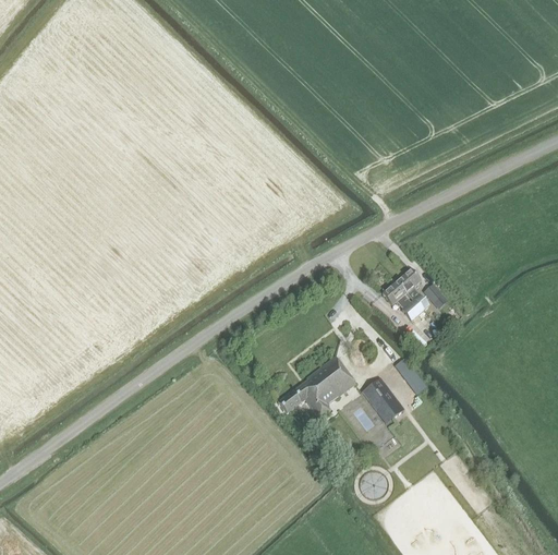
[(429,304),(413,286),(421,280),(411,268),(397,280),(403,287),(402,288),(407,292),(414,299),(421,305),(423,309),(429,304)]
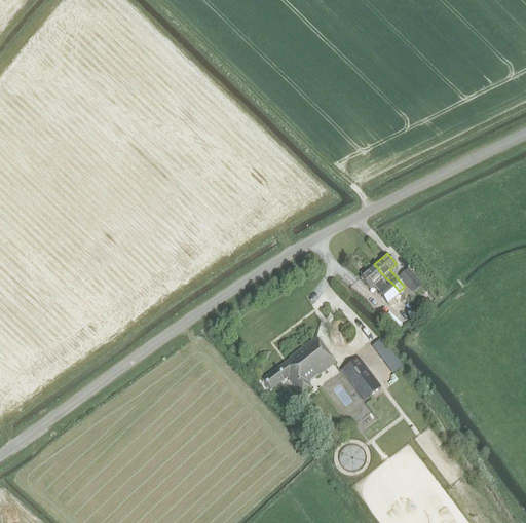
[(390,282),(383,275),(379,271),(380,270),(374,264),(361,275),(370,287),(374,284),(380,291),(379,291),(387,301),(399,291),(397,288),(390,282)]
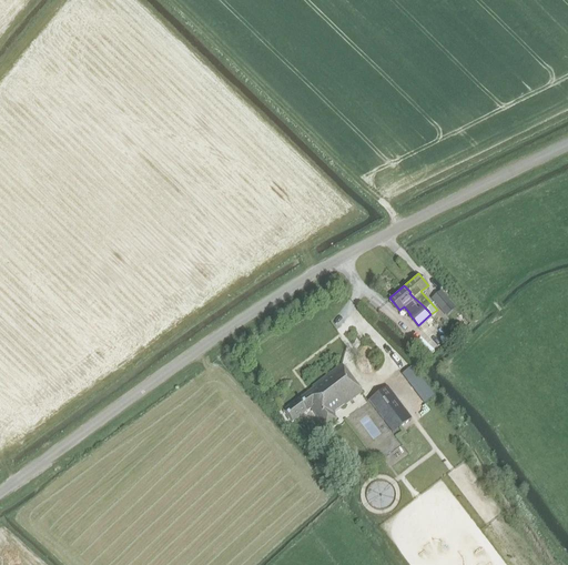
[(456,305),(450,300),(440,289),(432,295),(443,308),(446,303),(452,310),(456,305)]
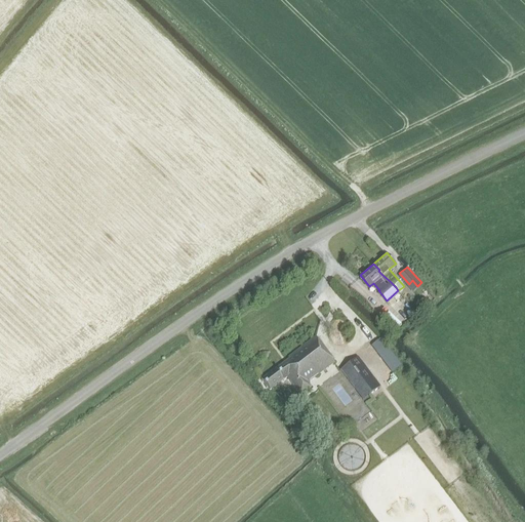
[(405,317),(393,306),(387,313),(399,324),(405,317)]
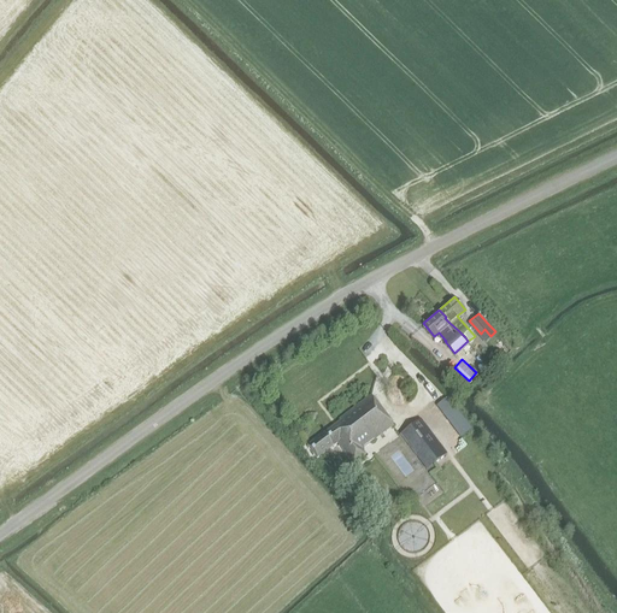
[(362,447),(393,423),(370,393),(339,417),(340,418),(306,444),(316,457),(338,441),(353,460),(365,452),(362,447)]
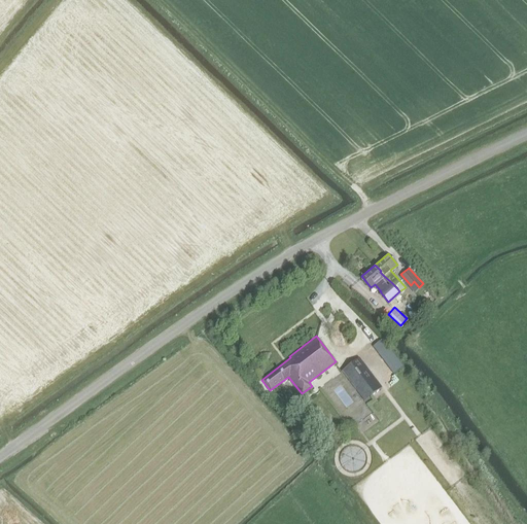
[(384,336),(374,343),(394,371),(405,363),(384,336)]
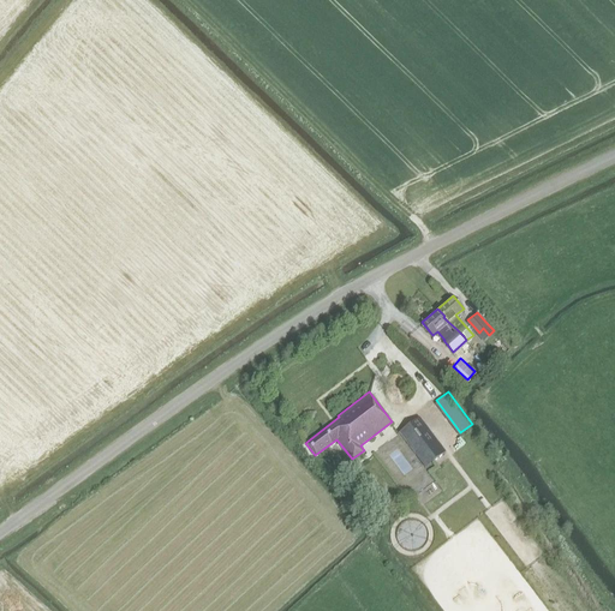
[(416,453),(424,447),(433,459),(445,449),(419,414),(398,430),(416,453)]
